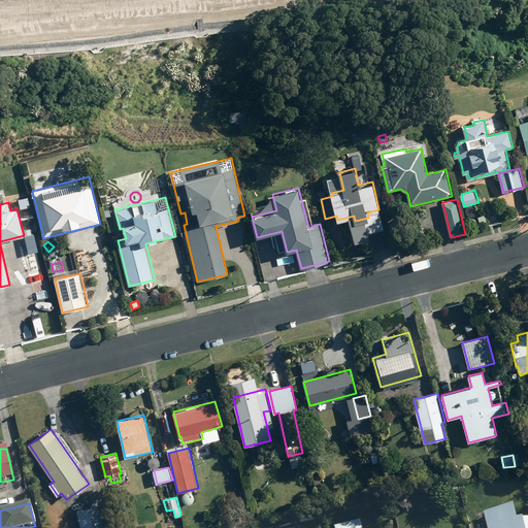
[(77,512),(80,527),(111,527),(106,504),(77,512)]
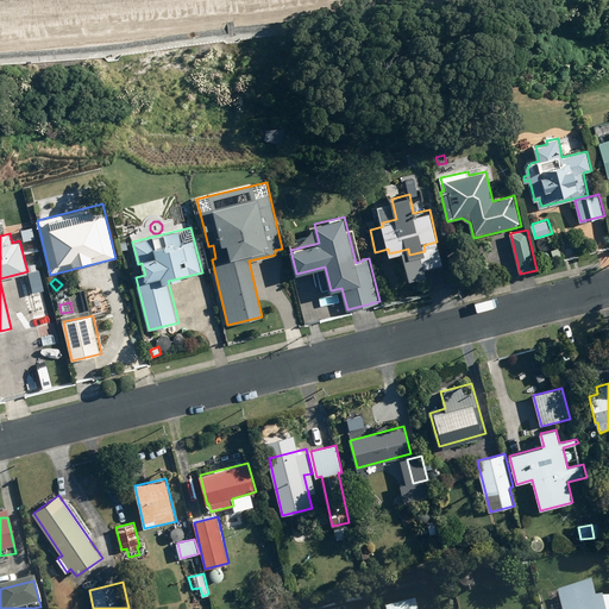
[(560,590),(565,608),(608,608),(608,595),(596,598),(592,582),(560,590)]
